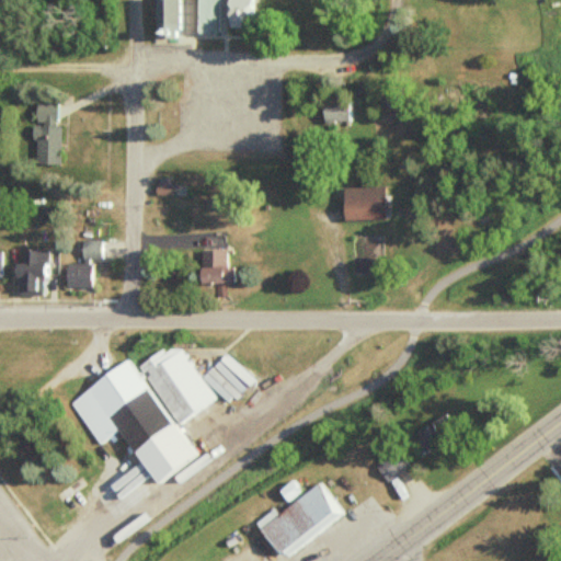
[(155,0),(156,31),(219,31),(218,0),(155,0)]
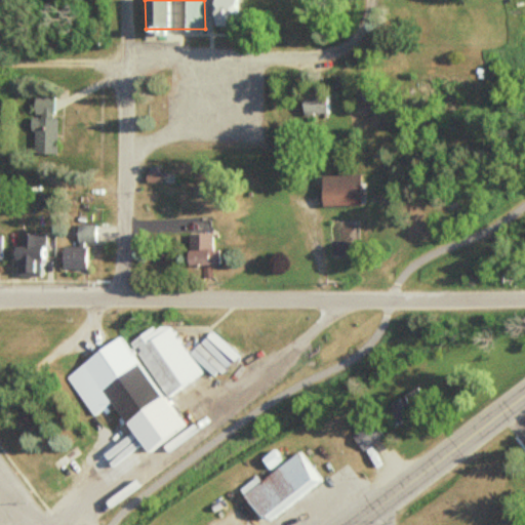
[(328,90),(300,90),(300,117),(328,117),(328,90)]
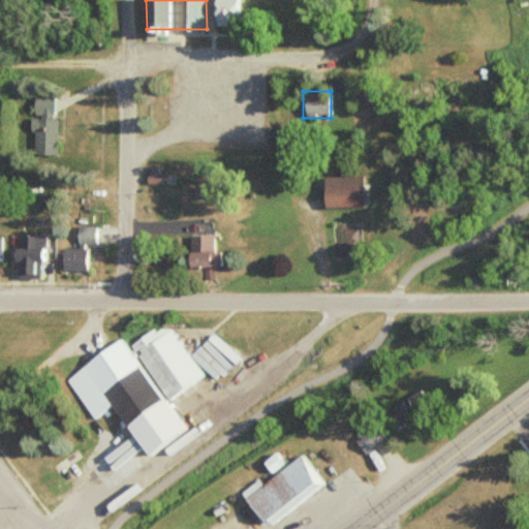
[(32,155),(56,155),(56,97),(32,97),(32,155)]
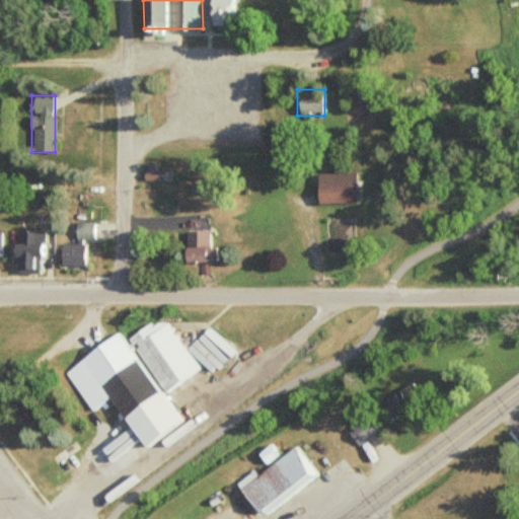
[(316,172),(317,203),(356,202),(355,172),(316,172)]
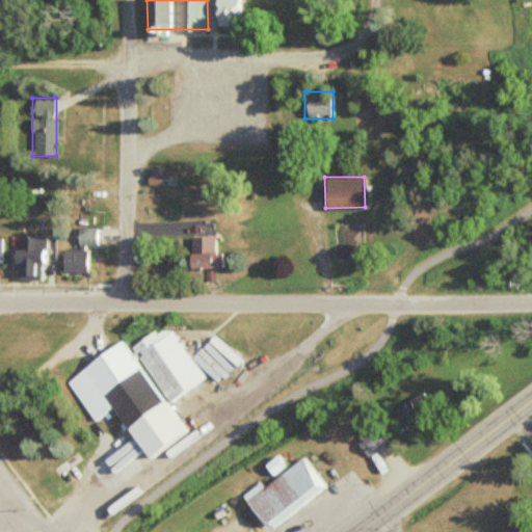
[(76,244),(98,244),(98,228),(76,228),(76,244)]
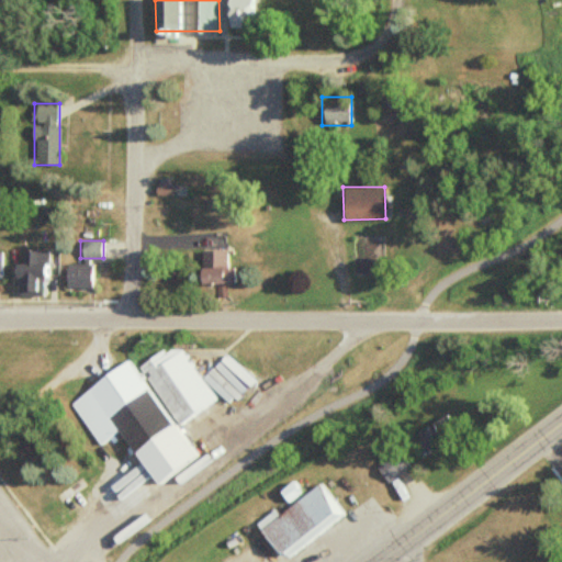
[(45,295),(46,249),(22,249),(21,262),(13,262),(13,295),(45,295)]
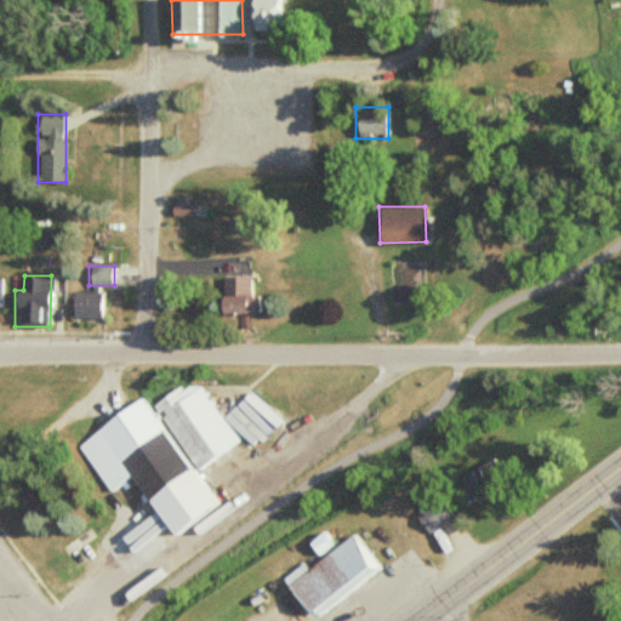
[(241,296),(251,296),(251,275),(218,275),(218,312),(241,312),(241,296)]
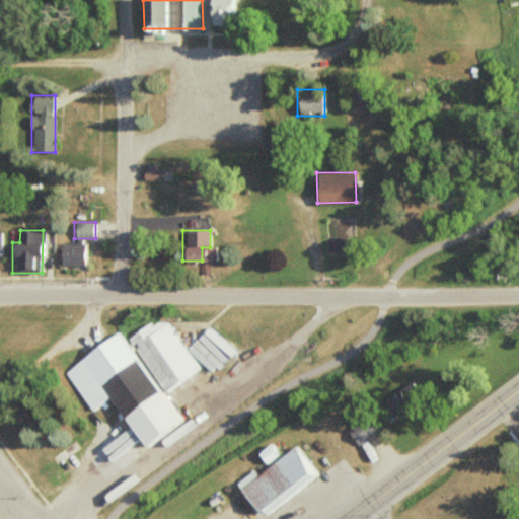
[(82,243),(60,243),(60,266),(82,266),(82,243)]
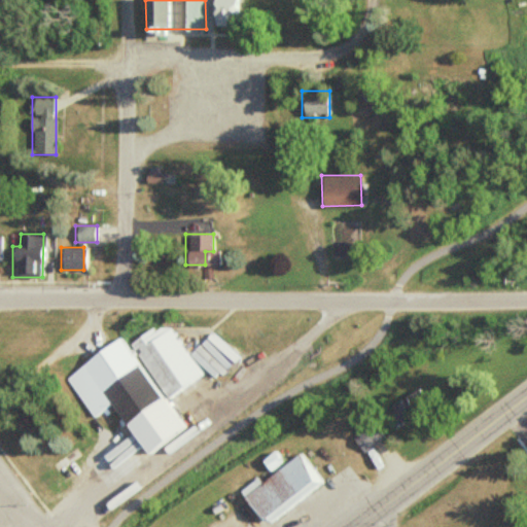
[(129,344),(168,401),(212,371),(196,347),(188,351),(182,343),(180,344),(164,320),(129,344)]
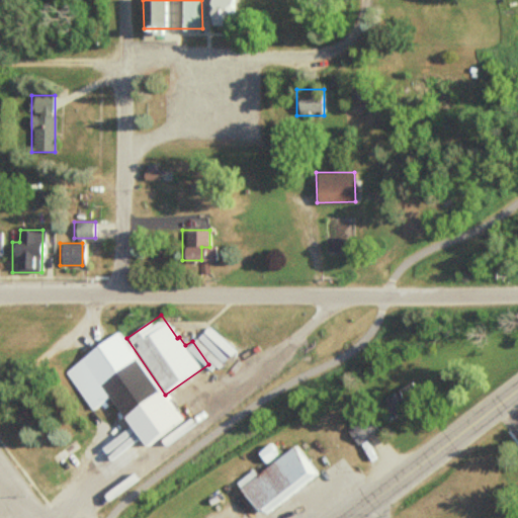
[(62,366),(88,411),(110,399),(138,445),(174,423),(120,332),(62,366)]
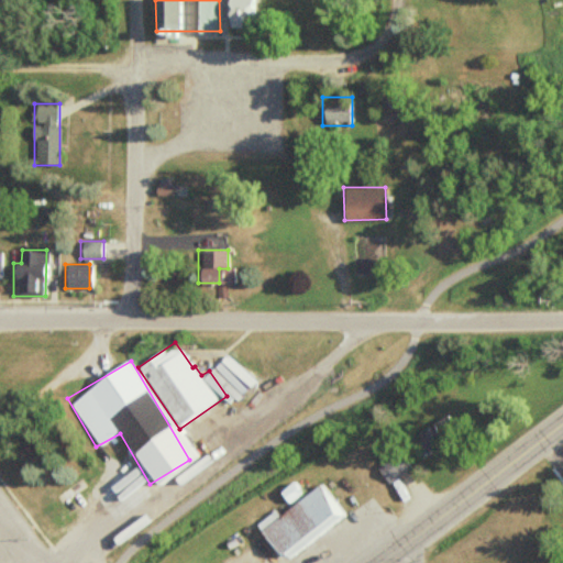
[(409,439),(421,456),(460,431),(448,414),(409,439)]
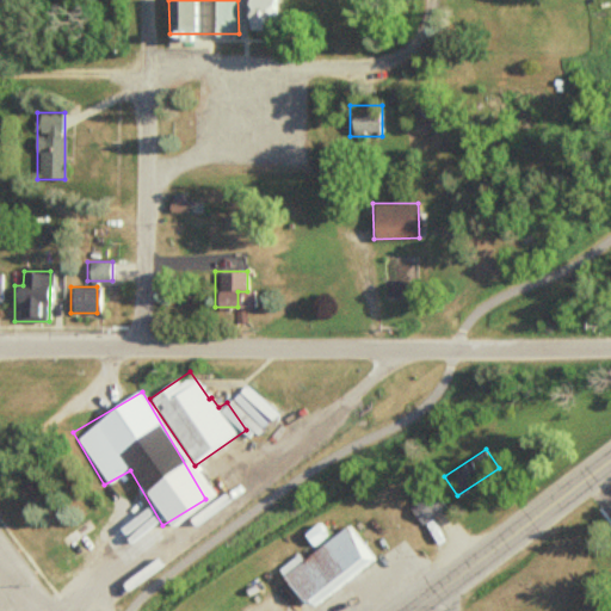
[(445,507),(431,488),(407,507),(421,525),(445,507)]
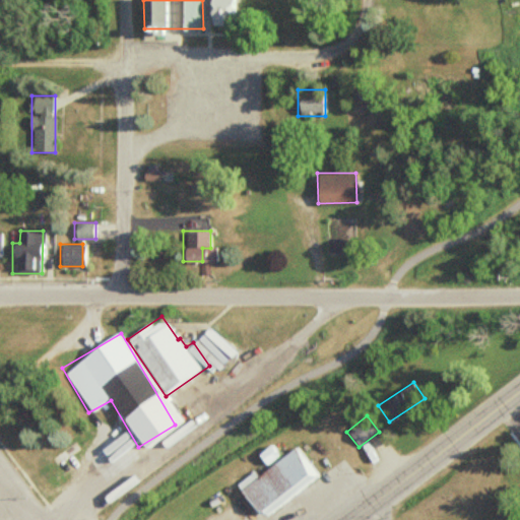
[(318,476),(294,445),(277,457),(268,446),(258,454),(267,466),(256,475),(254,471),(236,485),(261,519),(318,476)]
